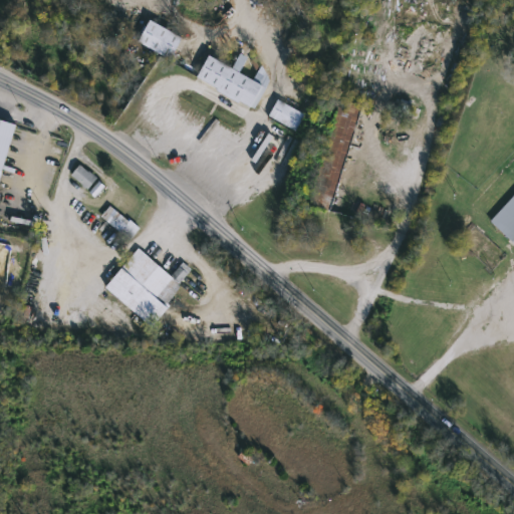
[(183,38),(172,60),(139,43),(151,21),(183,38)]
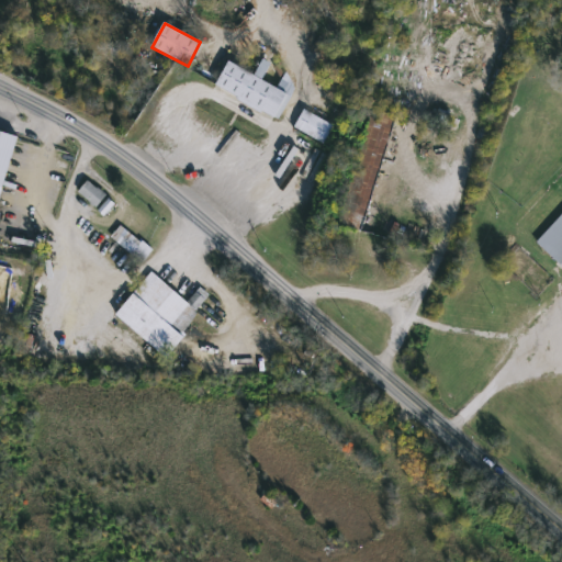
[(277,121),(214,86),(228,60),(254,75),(262,58),(272,65),(262,82),(276,90),(285,72),(294,89),(277,121)]
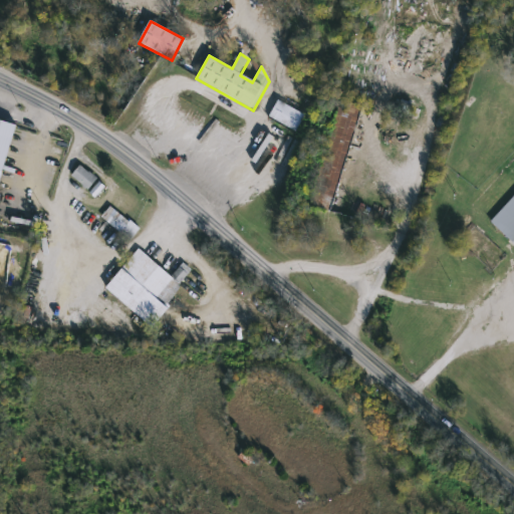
[(359,105),(331,213),(310,207),(338,99),(359,105)]
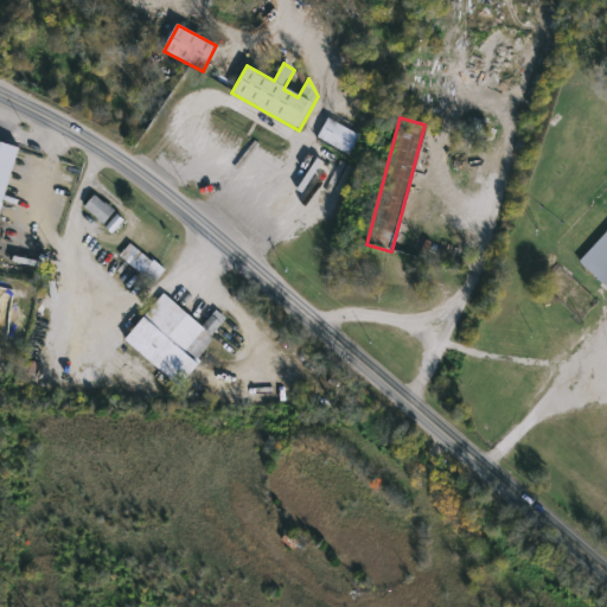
[(327,119),(317,139),(349,157),(360,138),(327,119)]
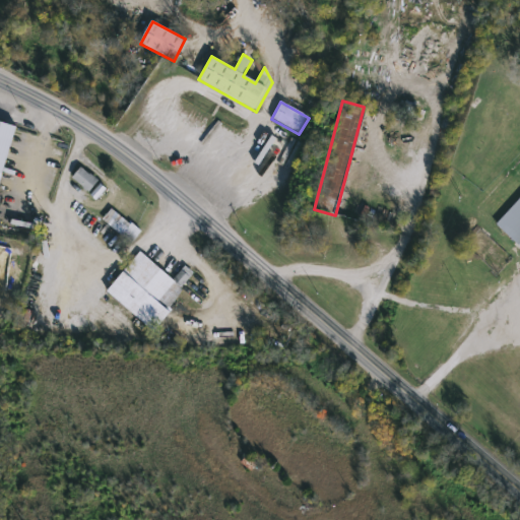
[(0,121),(0,171),(1,172),(16,126),(0,121)]
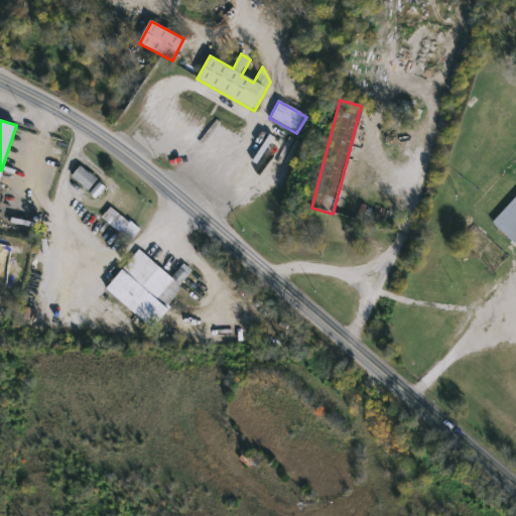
[(104,182),(95,194),(71,173),(80,162),(104,182)]
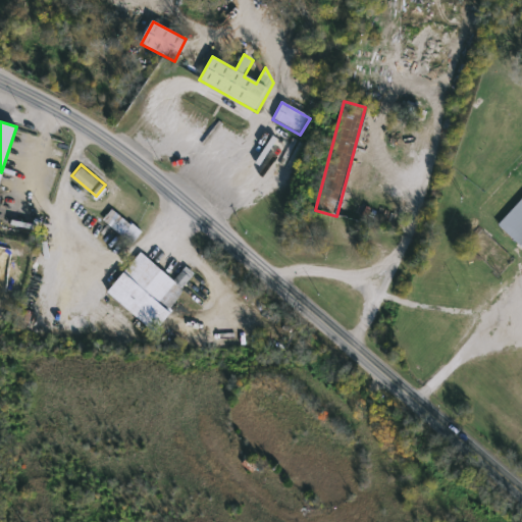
[(521,248),(498,226),(521,198),(521,248)]
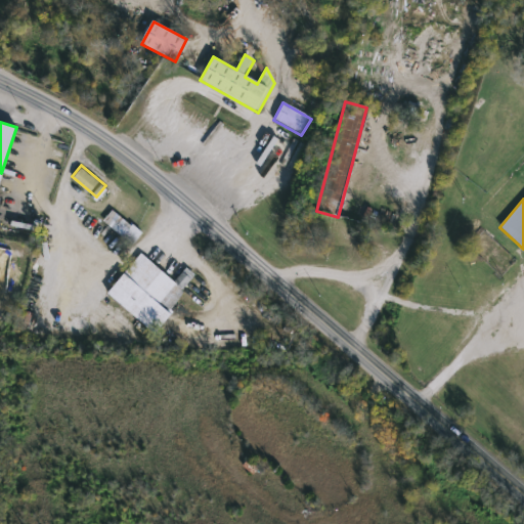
[(142,230),(131,243),(103,218),(113,208),(131,223),(132,221),(142,230)]
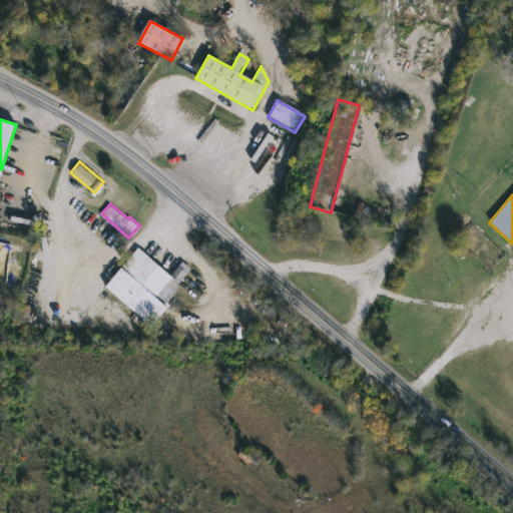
[(137,246),(105,285),(150,324),(168,303),(166,301),(180,285),(177,282),(190,267),(181,260),(168,274),(137,246)]
